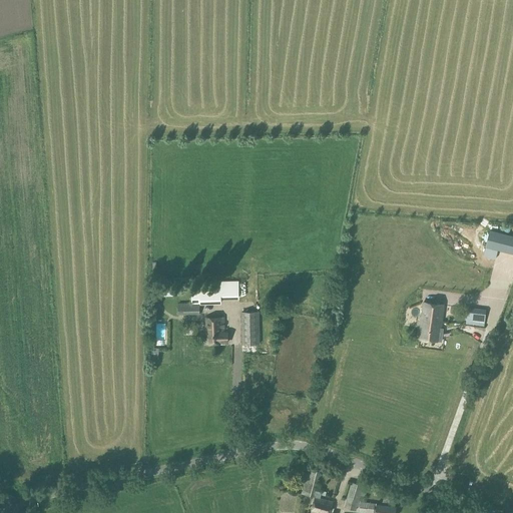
[(512,190),(504,188),(500,200),(512,203),(512,190)]
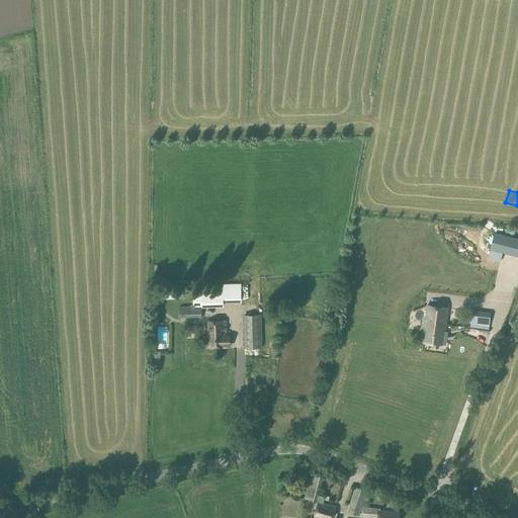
[(495,239),(493,250),(501,253),(517,257),(517,239),(504,236),(497,234),(495,239)]
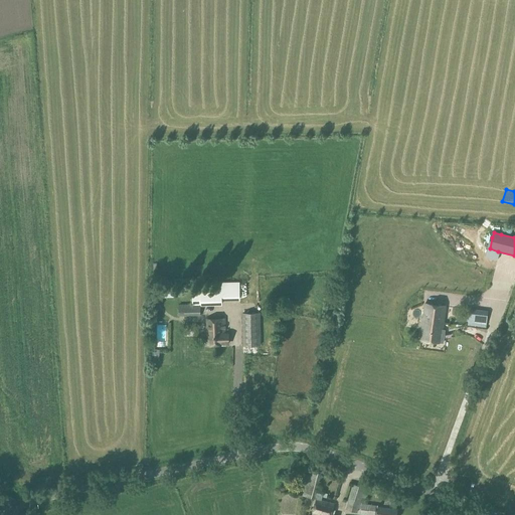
[(157,256),(169,255),(169,244),(157,244),(157,256)]
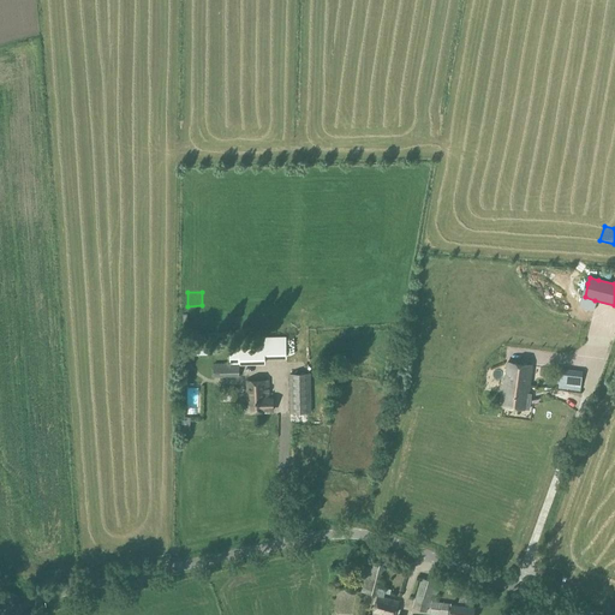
[(215,365),(215,377),(242,377),(240,365),(267,364),(266,358),(279,357),(279,338),(256,339),(256,347),(230,348),(230,365),(215,365)]
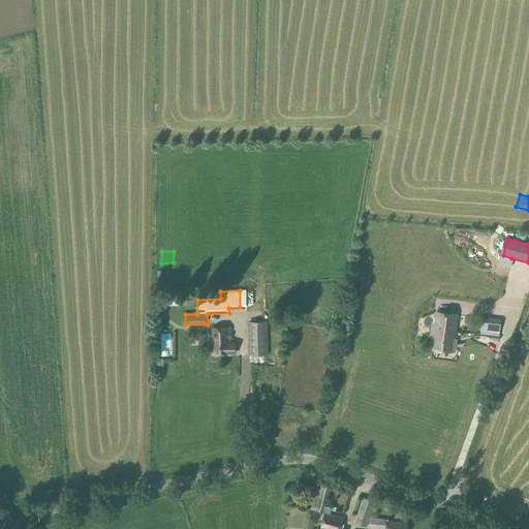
[(184,297),(163,297),(164,307),(184,306),(184,297)]
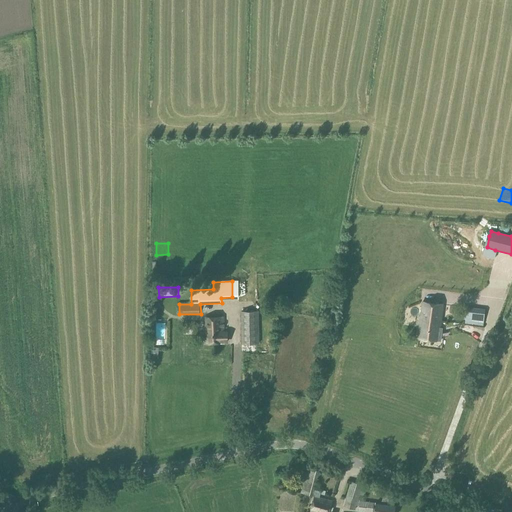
[(420,326),(419,338),(441,340),(442,328),(441,328),(443,305),(423,302),(420,326)]
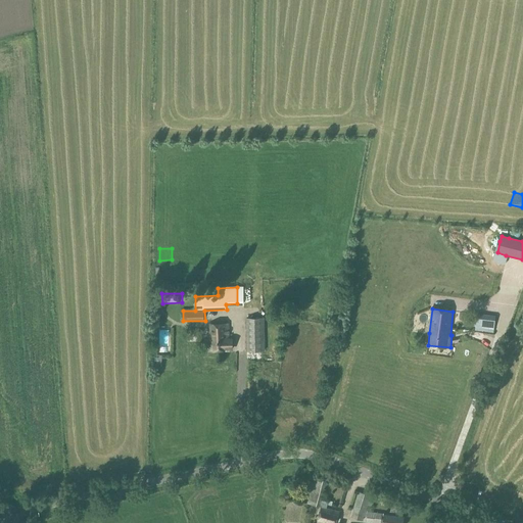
[(477,314),(475,330),(493,332),(495,316),(477,314)]
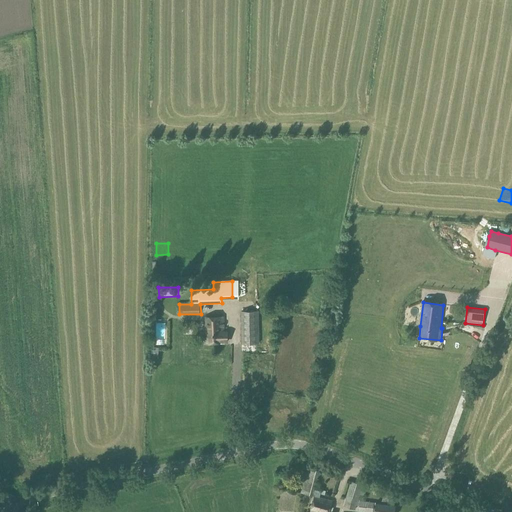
[(258,311),(241,312),(241,344),(260,344),(258,311)]
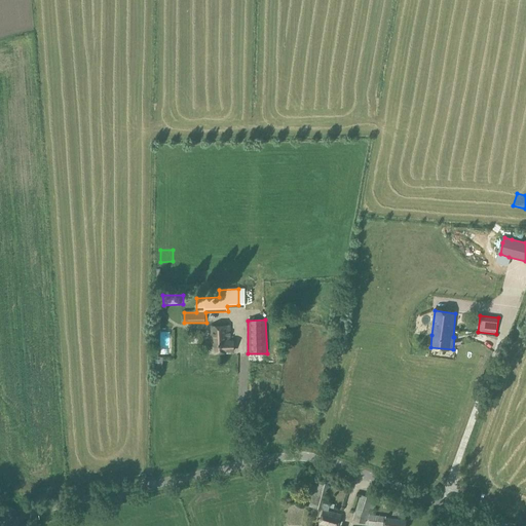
[(230,327),(211,327),(212,352),(233,352),(233,341),(230,341),(230,327)]
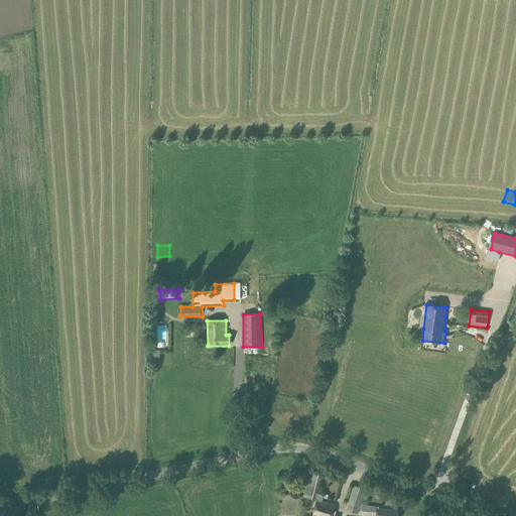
[(303,497),(316,500),(323,502),(324,495),(317,494),(323,474),(310,471),(303,497)]
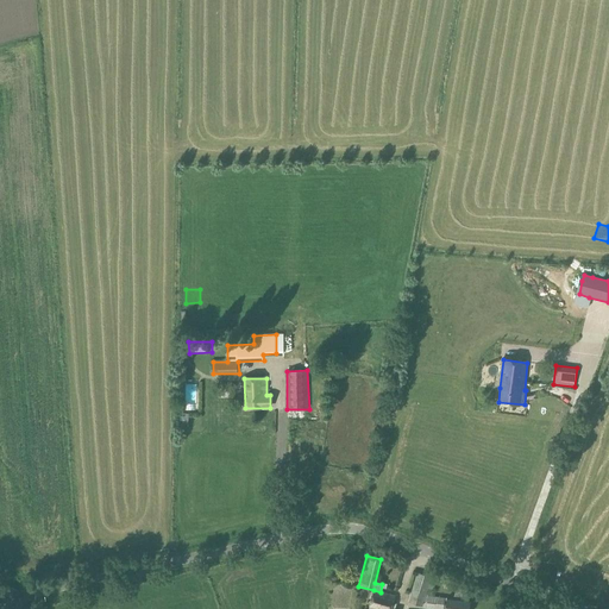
[(418,572),(409,602),(422,606),(425,598),(429,584),(432,577),(418,572)]
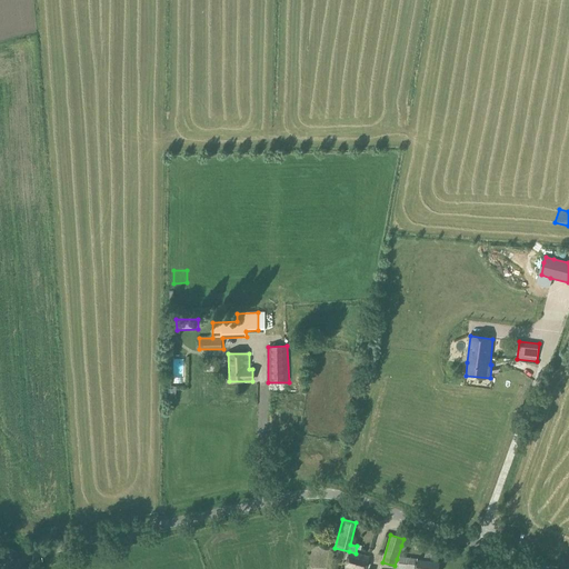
[(349,551),(345,568),(366,568),(367,568),(369,557),(356,553),(349,551)]
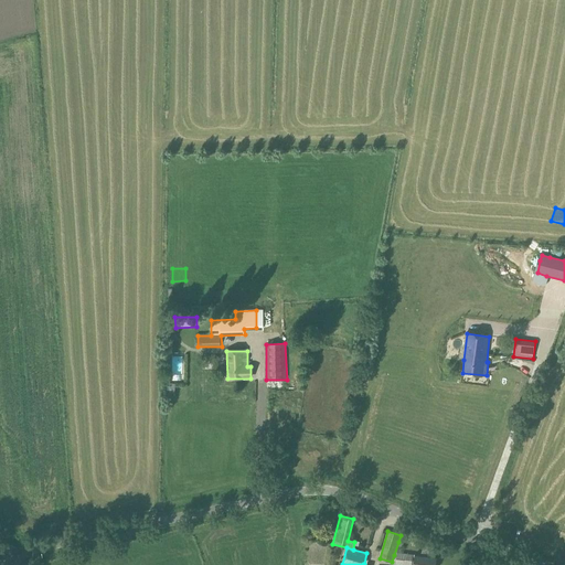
[(397,553),(396,556),(396,564),(403,564),(412,564),(413,554),(401,552),(397,553)]
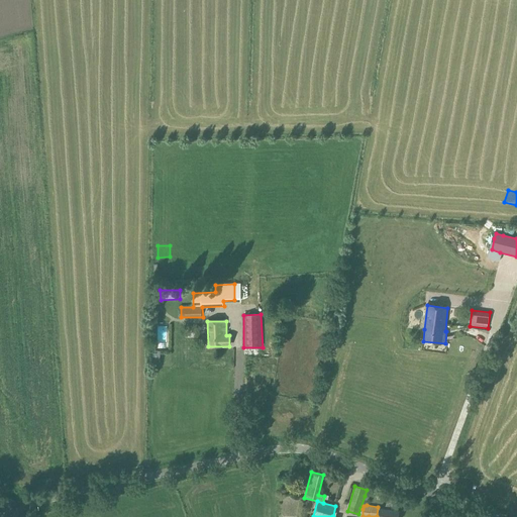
[(379,507),(378,516),(399,516),(400,509),(395,509),(385,508),(379,507)]
